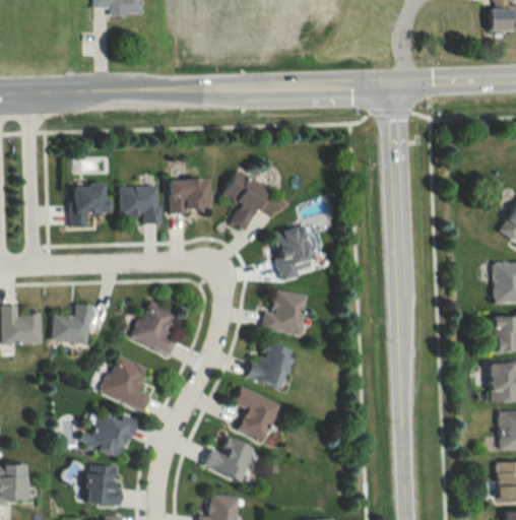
[(143,0),(93,0),(94,7),(112,7),(112,15),(143,15),(143,0)]
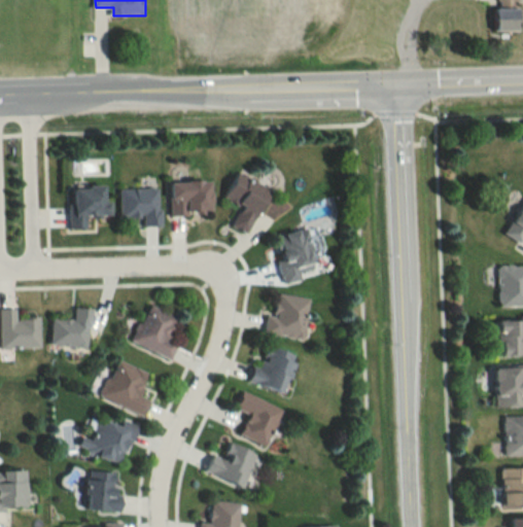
[(520,7),(495,7),(495,32),(520,32),(520,7)]
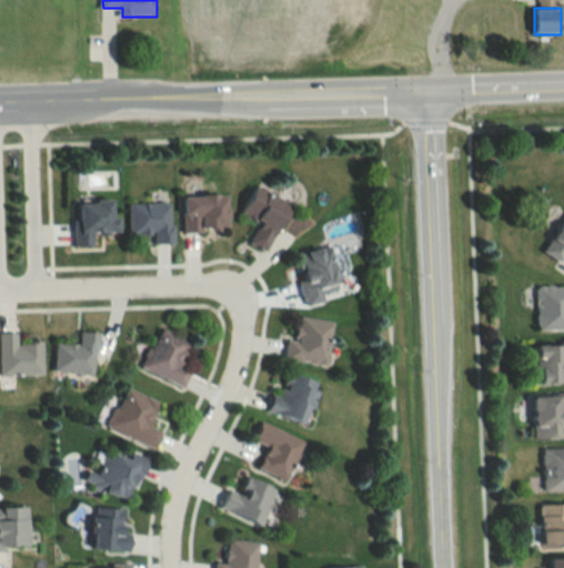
[(293,202),(257,185),(244,214),(261,222),(250,245),(270,254),(293,202)]
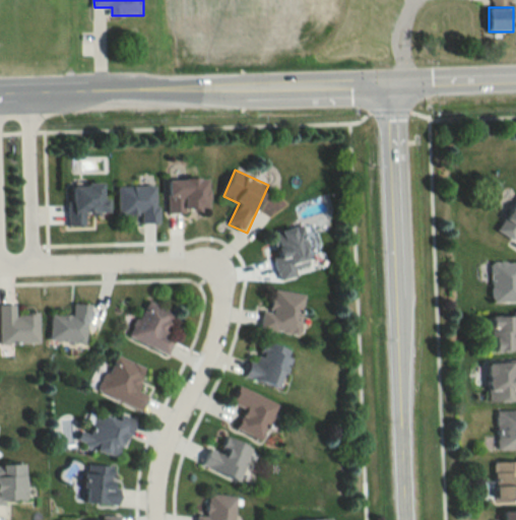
[(170,179),(170,211),(209,211),(209,179),(170,179)]
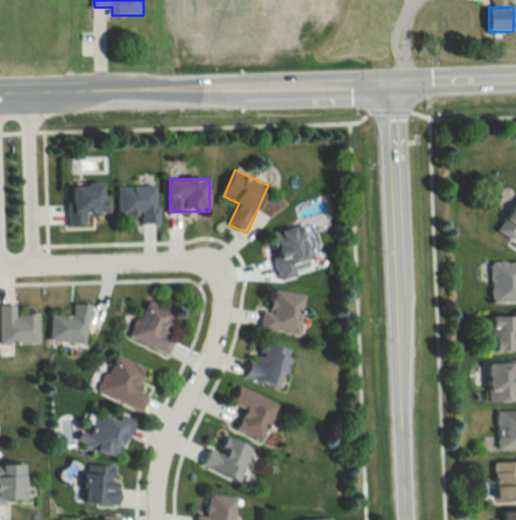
[(70,224),(87,224),(87,212),(109,212),(109,183),(74,183),(74,201),(70,201),(70,224)]
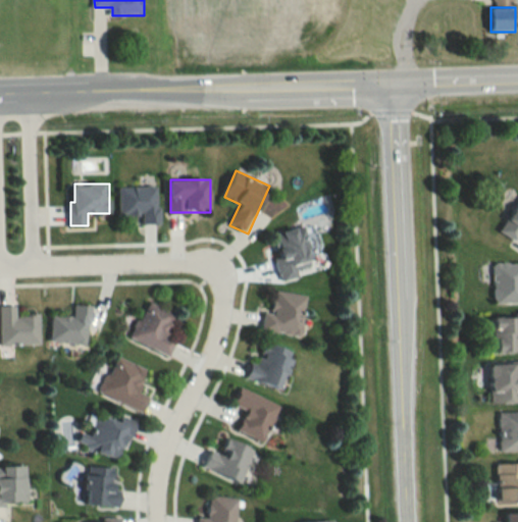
[(144,215),(144,223),(160,223),(160,186),(121,186),(121,215),(144,215)]
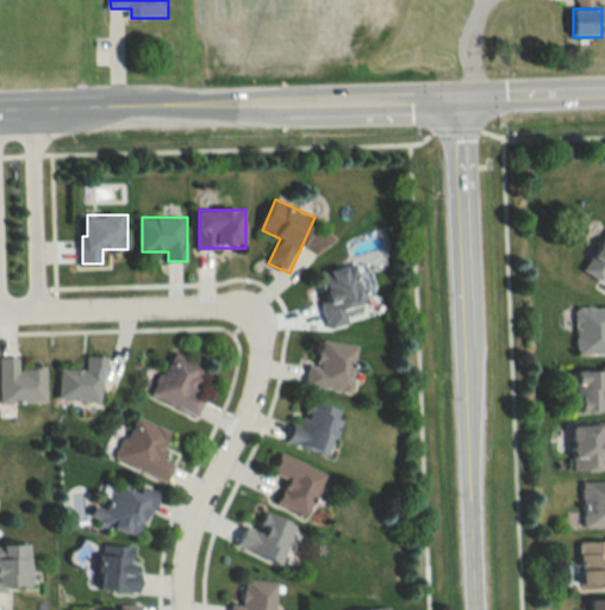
[(604,240),(587,273),(604,281),(604,240)]
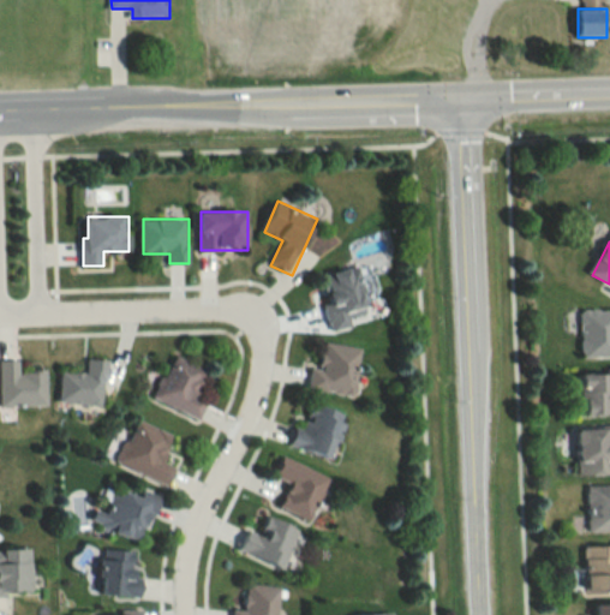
[(353,327),(352,318),(368,315),(359,268),(322,274),(333,330),(353,327)]
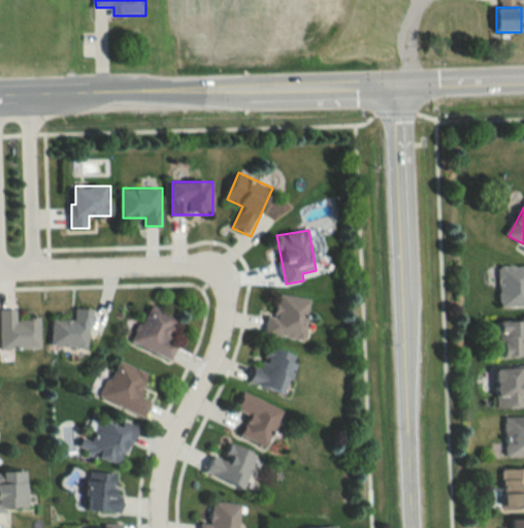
[(523,267),(501,267),(501,308),(523,307),(523,267)]
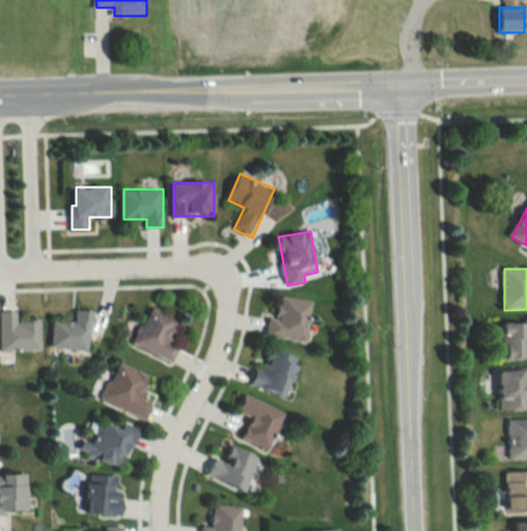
[(268,337),(307,342),(313,301),(280,297),(278,318),(270,317),(268,337)]
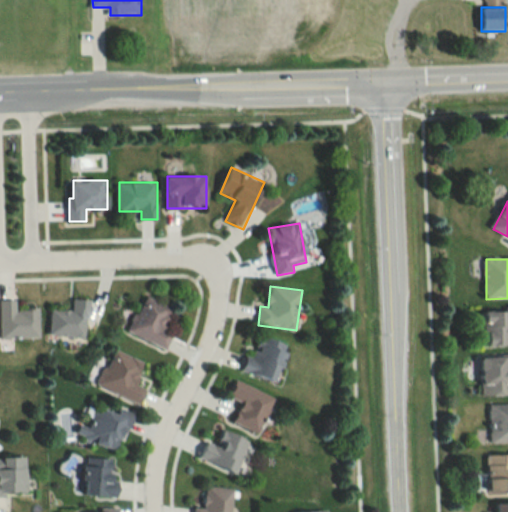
[(129,332),(167,349),(175,333),(166,329),(176,308),(145,294),(129,332)]
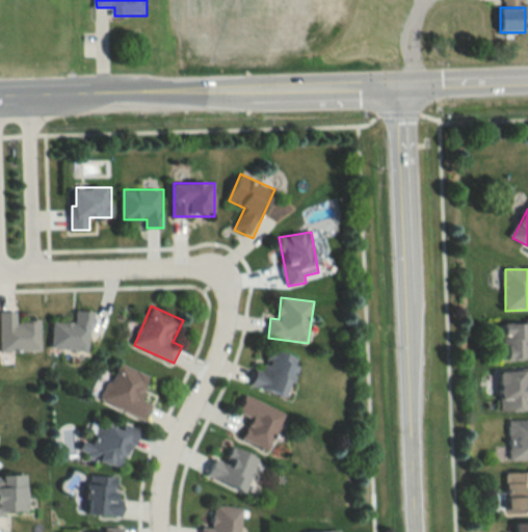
[(53,348),(91,351),(95,312),(78,311),(77,323),(55,321),(53,348)]
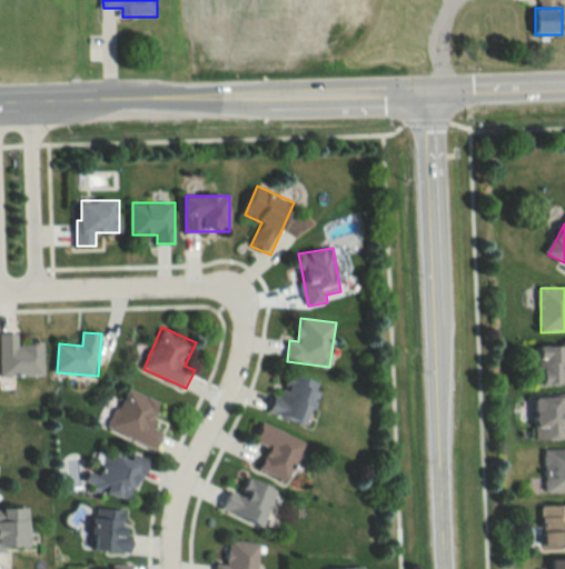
[(2,377),(46,376),(45,343),(20,343),(20,333),(2,333),(2,377)]
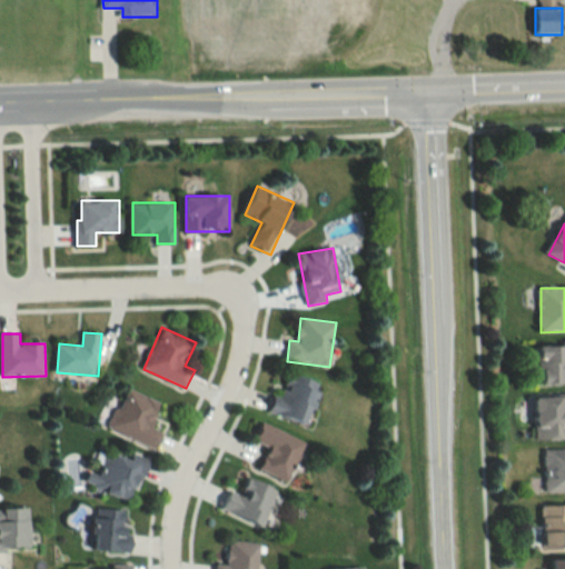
[(564,342),(541,342),(541,385),(564,383),(564,342)]
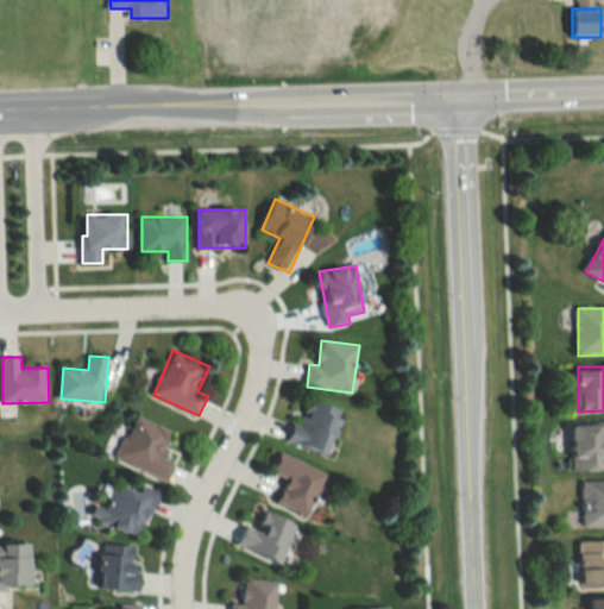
[(291,444),(332,454),(344,409),(303,399),(291,444)]
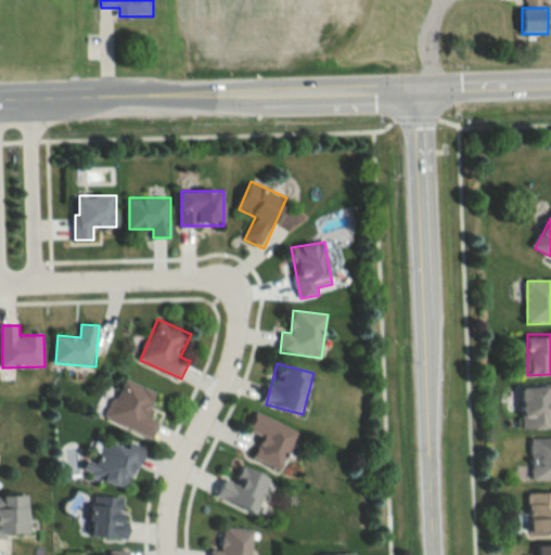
[(159,392),(124,377),(106,418),(153,439),(161,422),(149,416),(159,392)]
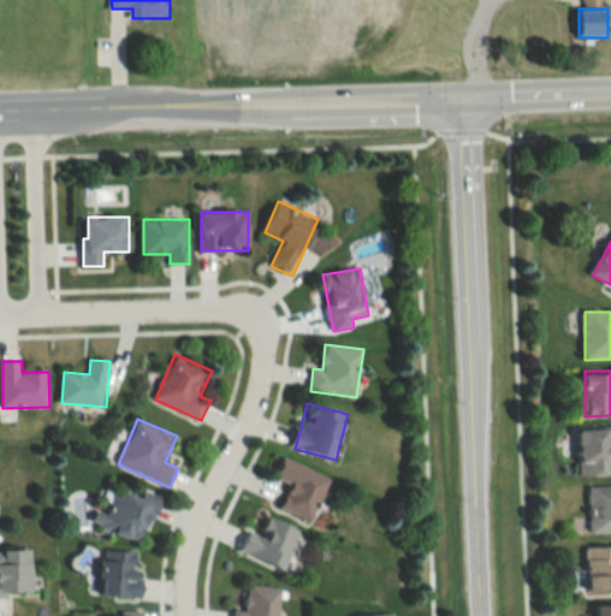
[(610,428),(581,430),(582,478),(610,477),(610,428)]
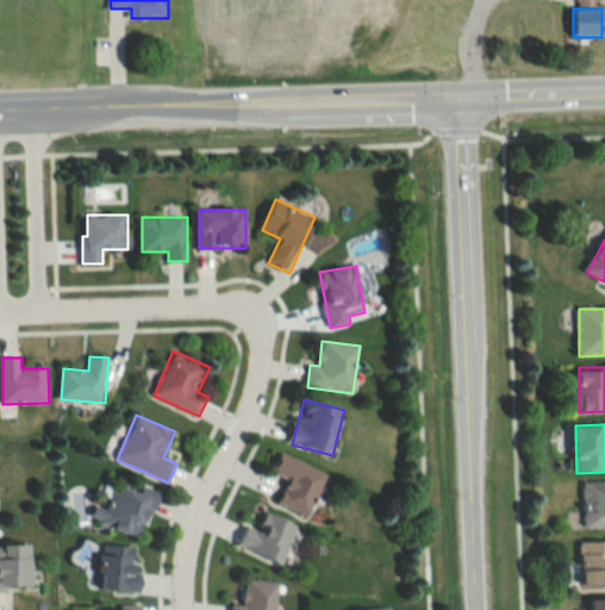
[(310,517),(328,472),(281,453),(273,473),(288,479),(279,504),(310,517)]
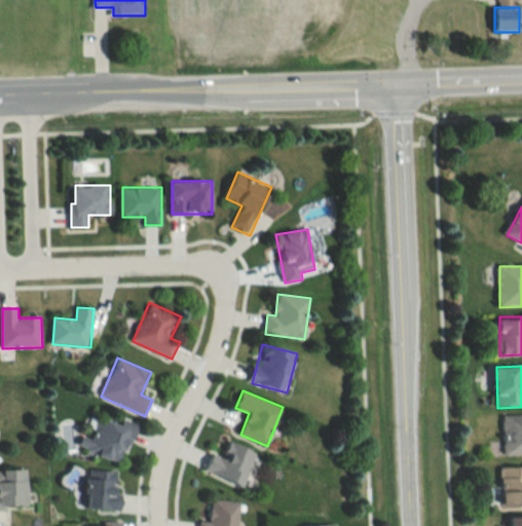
[(521,414),(505,415),(505,455),(521,454),(521,414)]
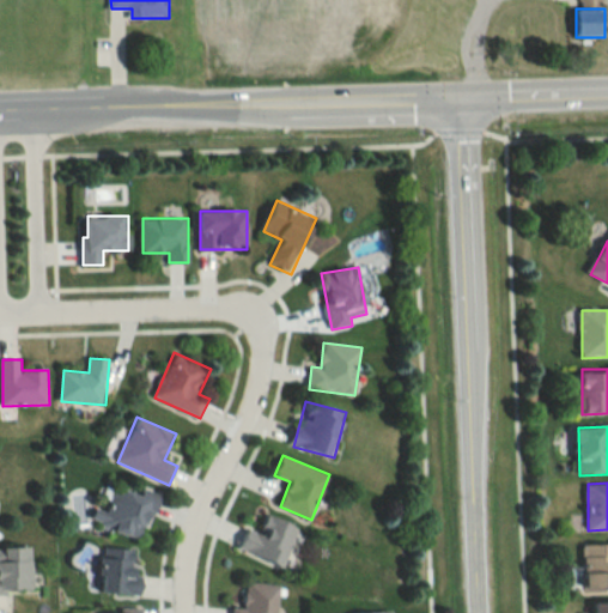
[(147,540),(159,497),(114,484),(102,527),(147,540)]
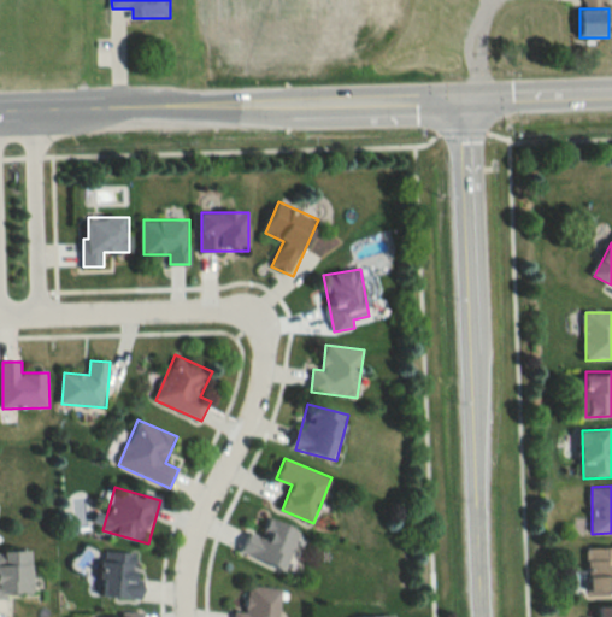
[(301,533),(270,517),(260,536),(251,530),(241,550),(282,570),(301,533)]
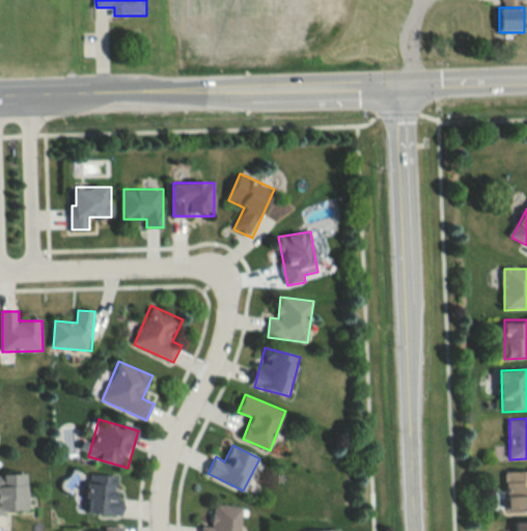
[(508,512),(526,511),(526,471),(506,472),(508,512)]
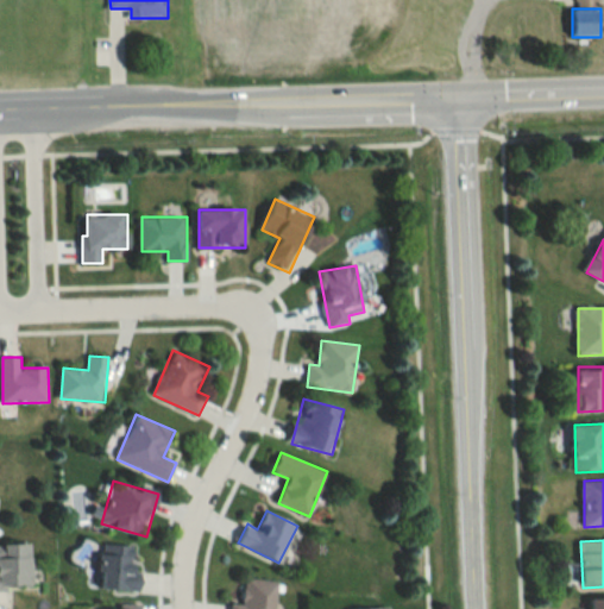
[(0,590),(35,589),(33,544),(0,544),(0,590)]
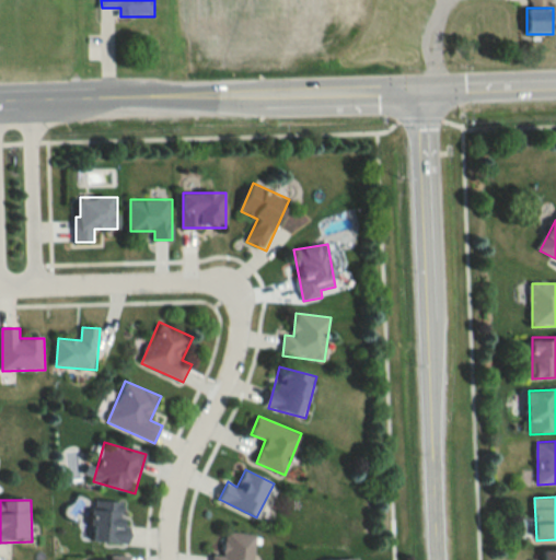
[(93,543),(128,545),(130,503),(95,500),(93,543)]
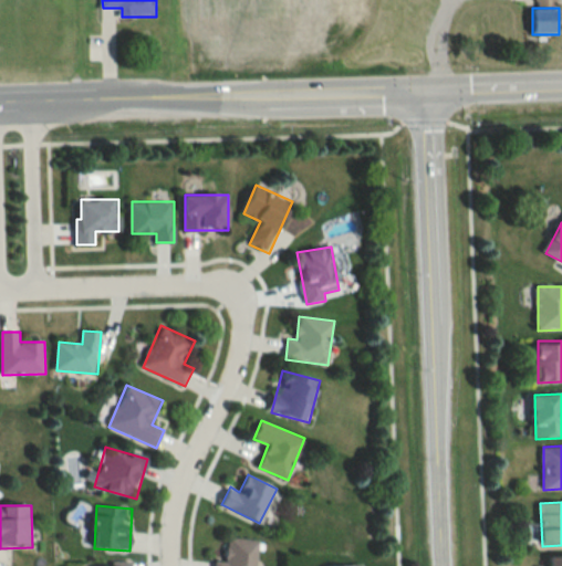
[(257,565),(259,540),(229,538),(228,562),(216,561),(215,565),(257,565)]
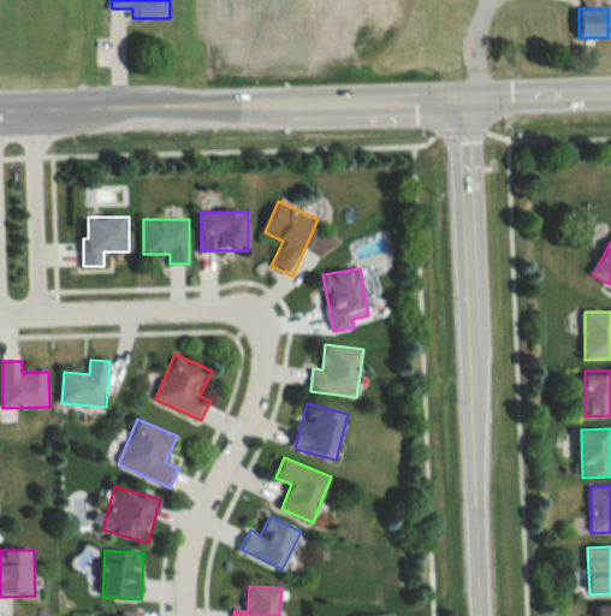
[(610,604),(600,605),(599,615),(610,615),(610,604)]
